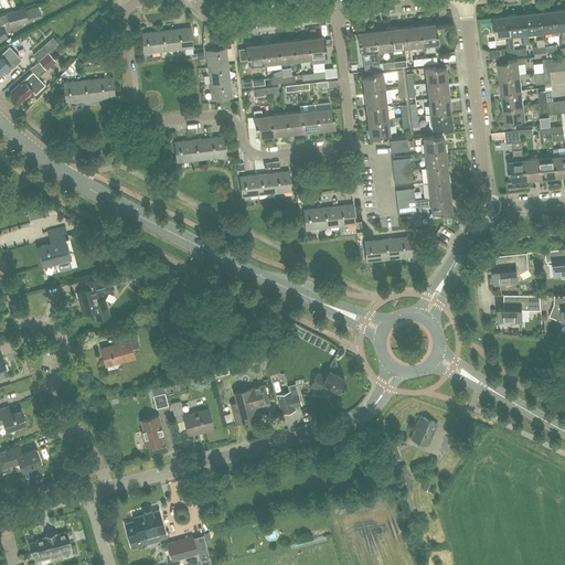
[(25,8),(7,12),(7,13),(9,21),(11,27),(29,21),(27,10),(25,8)]
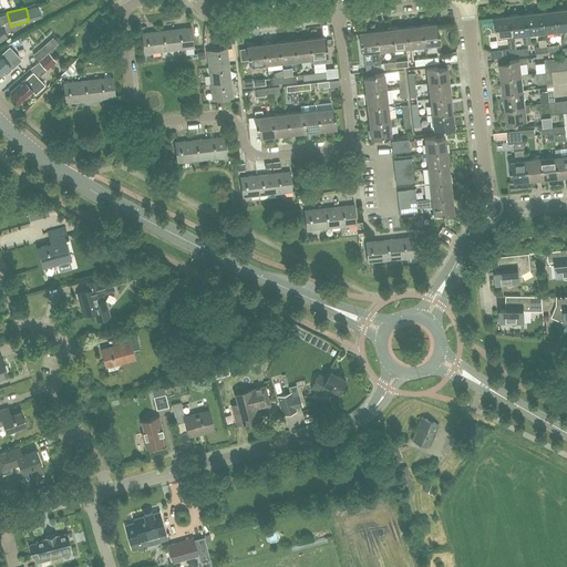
[(559,20),(560,30),(566,28),(566,8),(556,10),(557,20),(559,20)]
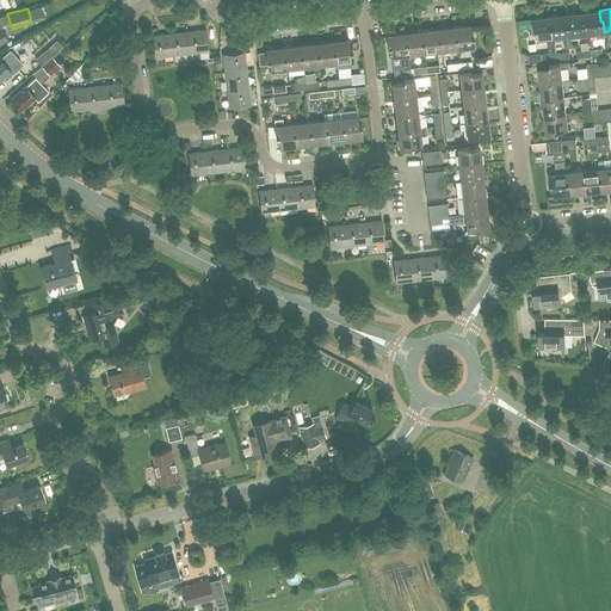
[(587,34),(604,32),(603,22),(600,22),(599,11),(582,12),(585,23),(586,23),(587,34)]
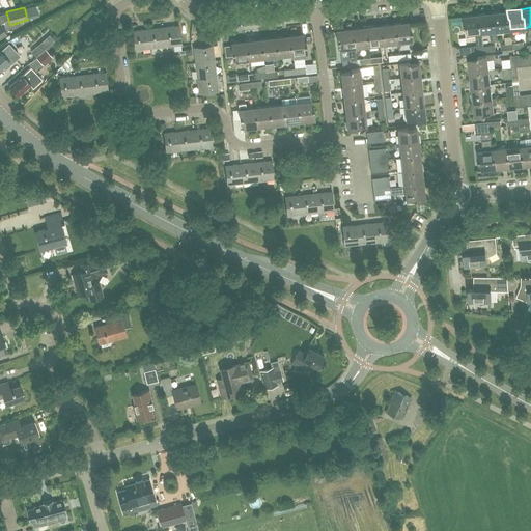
[(39,10),(28,16),(31,22),(43,16),(39,10)]
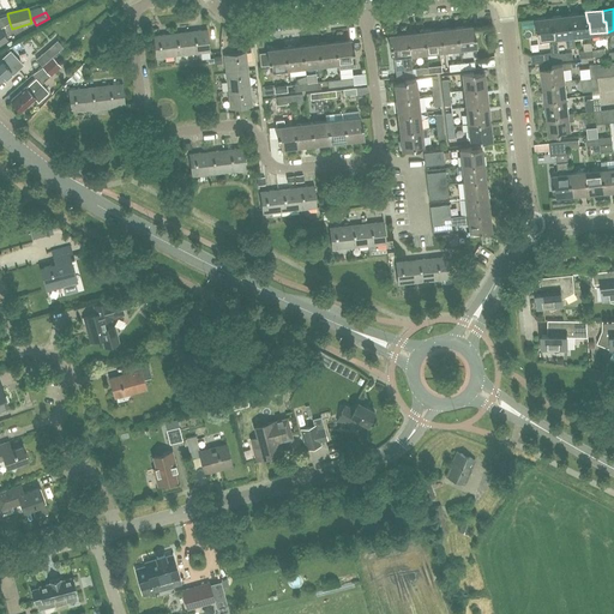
[(575,36),(590,34),(589,23),(588,23),(585,12),(570,14),(571,25),(573,25),(575,36)]
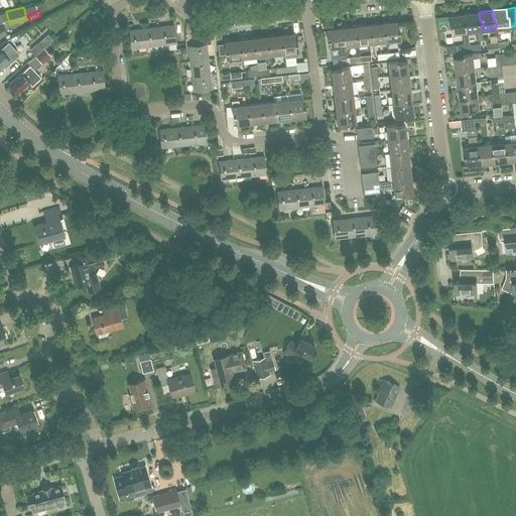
[(484,39),(483,30),(482,21),(480,21),(479,12),(465,13),(466,22),(468,22),(469,31),(476,31),(477,40),(484,39)]
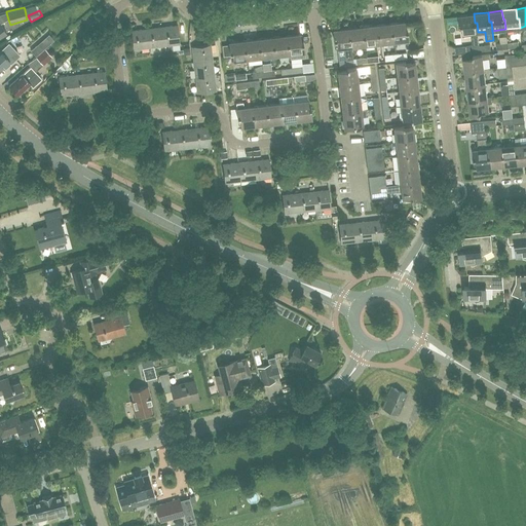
[(477,23),(475,23),(474,13),(459,15),(460,26),(462,26),(463,34),(473,33),(474,37),(472,39),(473,44),(468,45),(470,52),(480,51),(479,45),(480,45),(478,32),(477,23)]
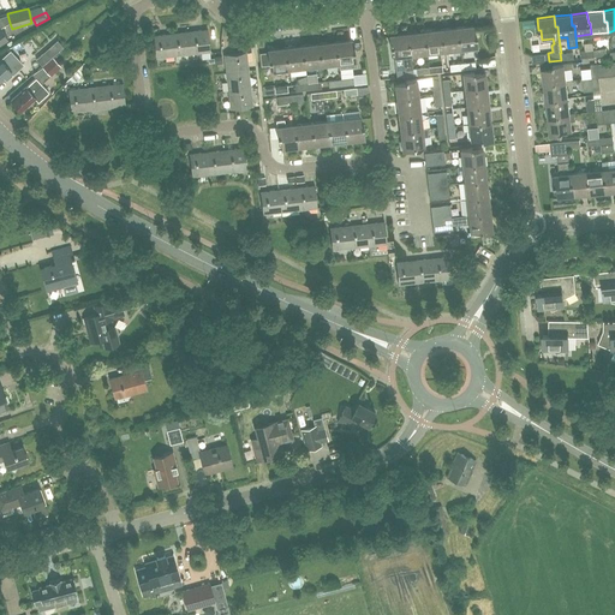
[(460,39),(461,49),(478,47),(477,35),(475,36),(473,25),(457,28),(458,39),(460,39)]
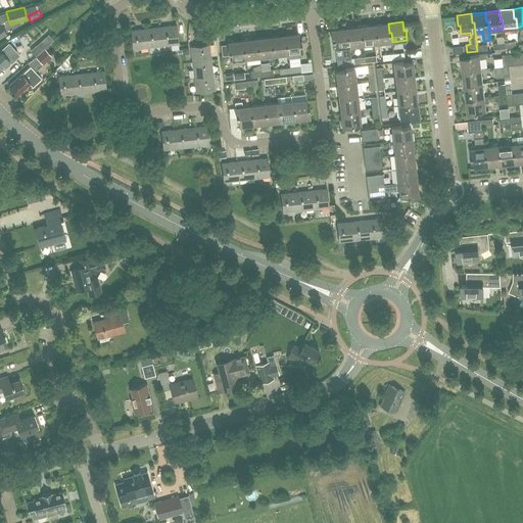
[(378,43),(392,42),(391,33),(389,33),(388,24),(373,25),(375,34),(377,34),(378,43)]
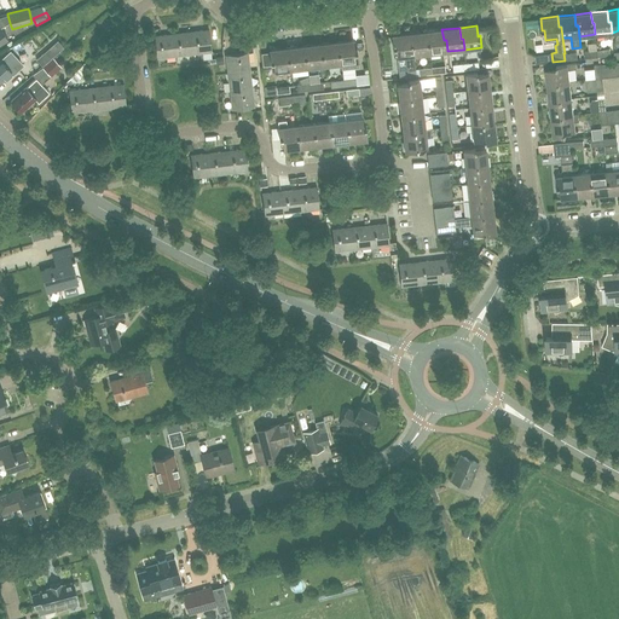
[(431,53),(447,51),(446,40),(444,40),(441,29),(426,32),(427,42),(429,42),(431,53)]
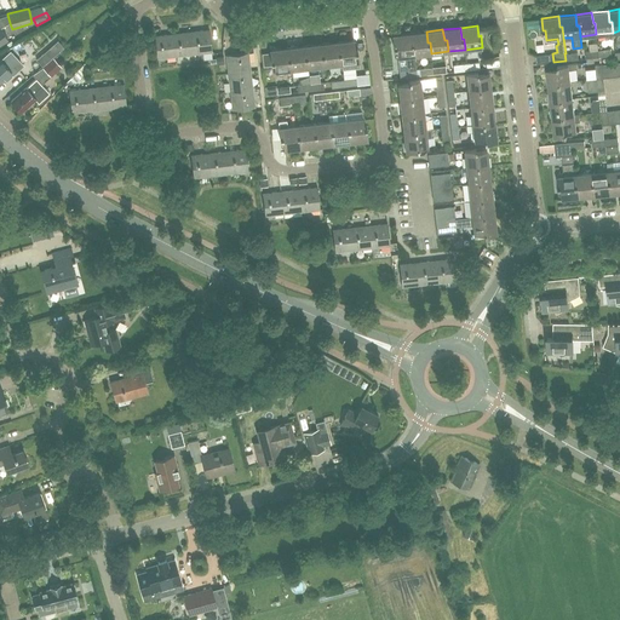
[(191,32),(194,53),(212,51),(210,30),(191,32)]
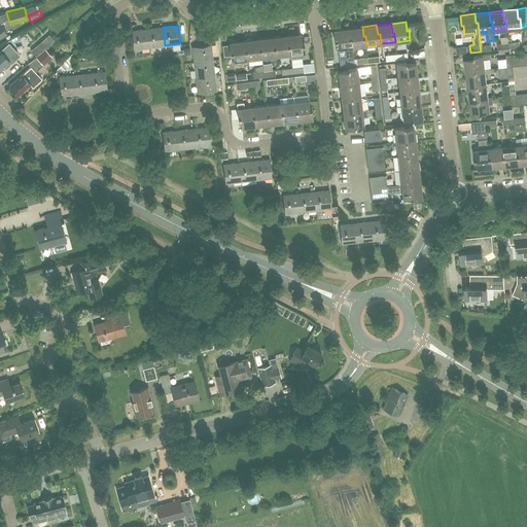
[(149,47),(165,45),(163,27),(147,29),(149,47)]
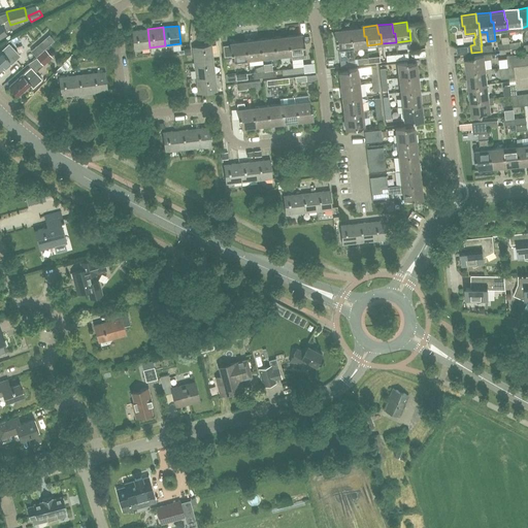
[(353,47),(367,45),(366,36),(364,36),(363,27),(349,29),(350,38),(352,38),(353,47)]
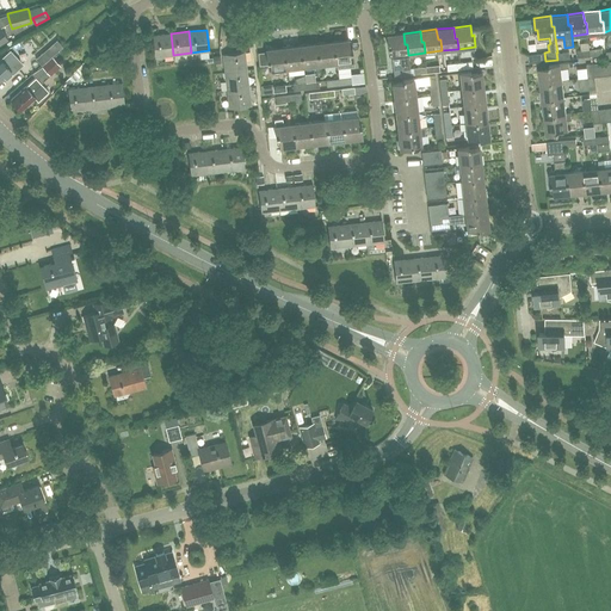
[(49,32),(39,36),(43,48),(53,44),(49,32)]
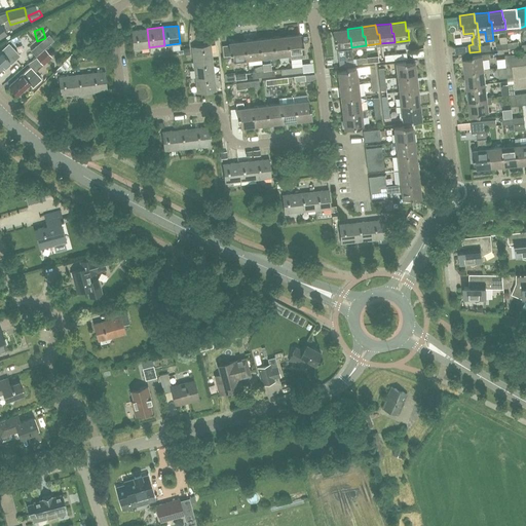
[(134,49),(149,47),(147,29),(130,31),(134,49)]
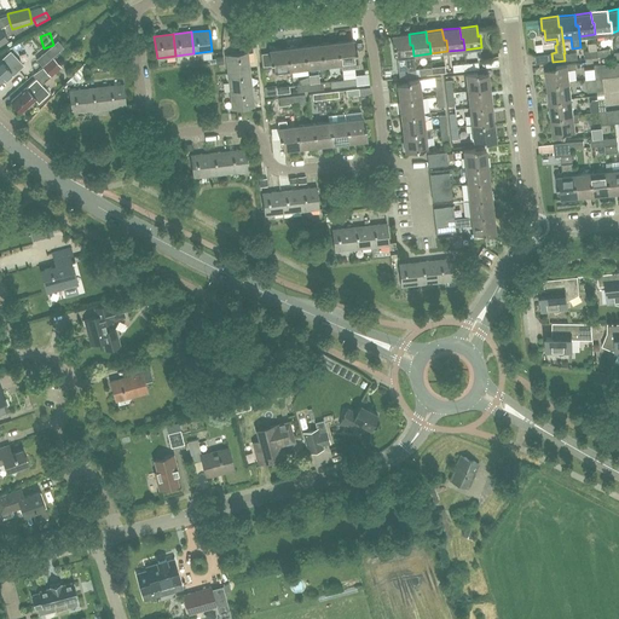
[(414,56),(412,45),(410,45),(409,34),(392,36),(393,47),(395,47),(397,57),(405,57),(406,70),(398,71),(399,79),(416,76),(414,56)]
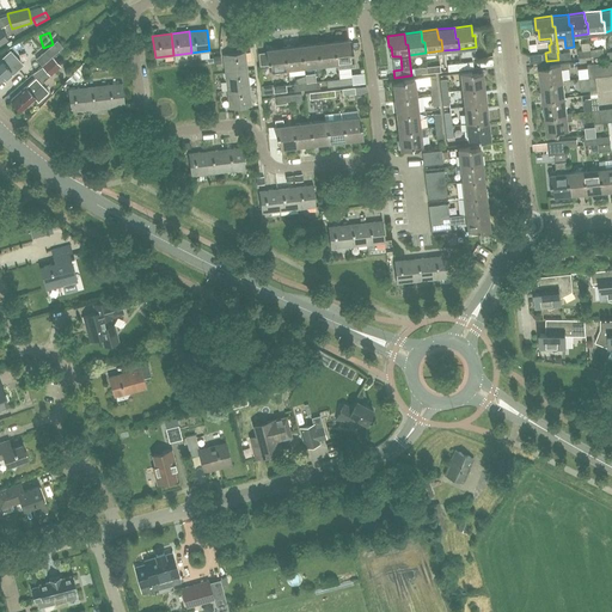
[(18,48),(23,57),(43,48),(38,38),(18,48)]
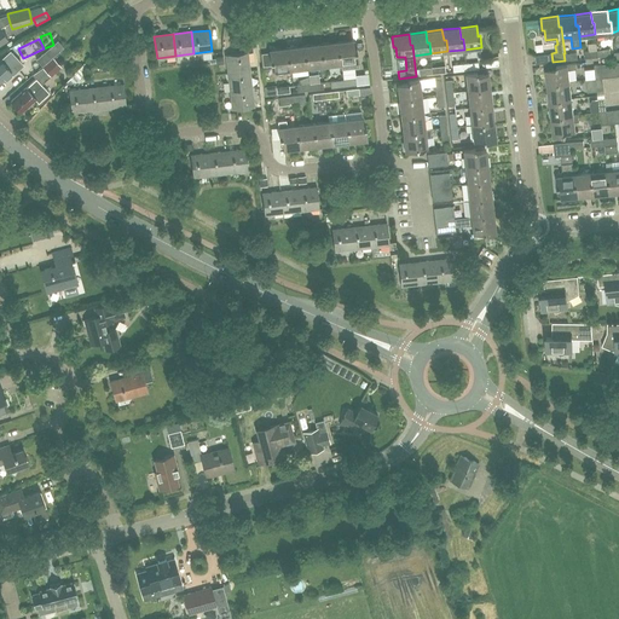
[(340,53),(341,63),(342,70),(359,68),(358,62),(359,62),(358,51),(354,51),(353,40),(336,41),(339,53),(340,53)]
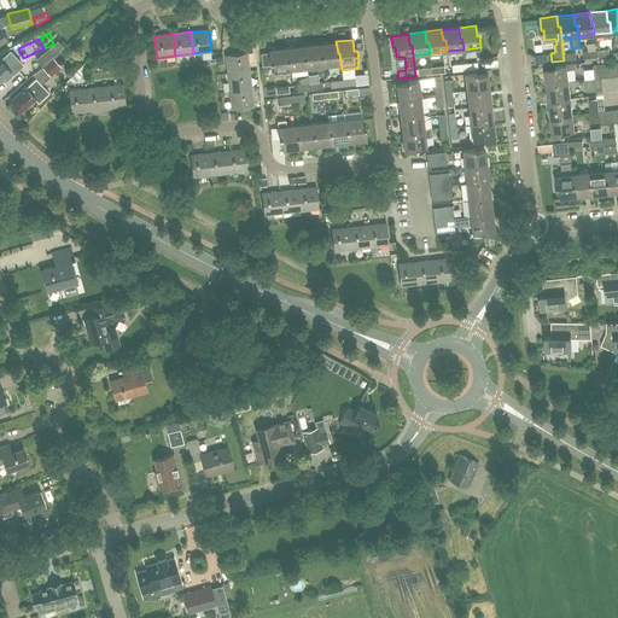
[(324,65),(340,63),(339,53),(338,53),(336,41),(319,44),(321,56),(322,54),(324,65)]
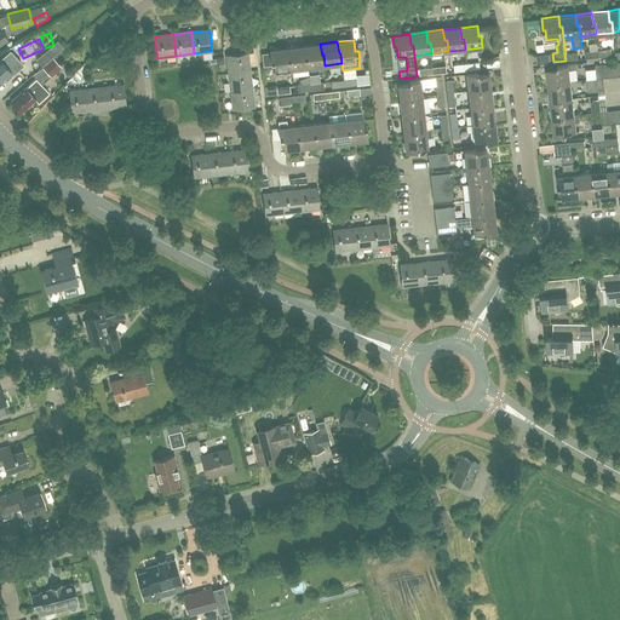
[(308,68),(325,65),(323,55),(322,56),(320,44),(304,46),(305,57),(306,57),(308,68)]
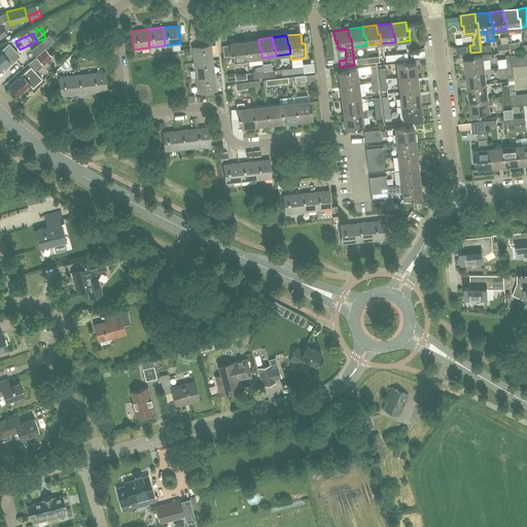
[(247,59),(261,58),(260,48),(259,48),(258,39),(244,40),(245,50),(246,50),(247,59)]
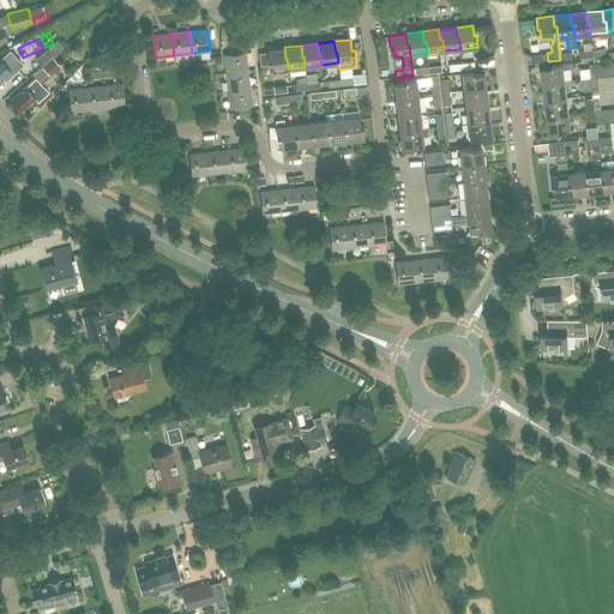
[(271,71),(288,68),(287,59),(286,59),(284,47),(266,49),(269,65),(271,65),(271,71)]
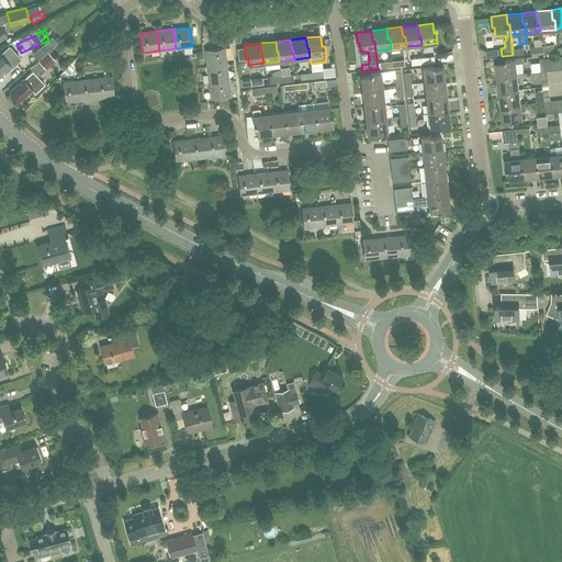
[(45,45),(34,55),(38,60),(48,53),(51,51),(45,45)]
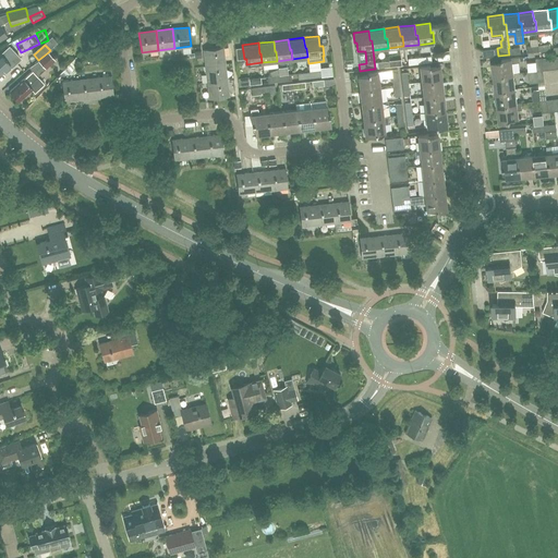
[(7,72),(21,58),(10,46),(1,53),(0,53),(0,73),(4,70),(7,72)]
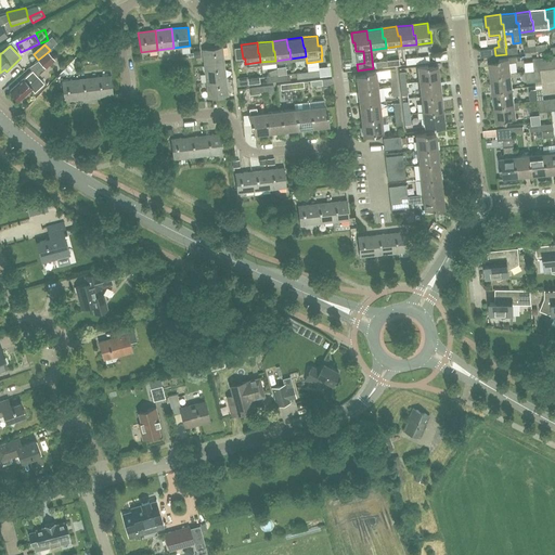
[(204,66),(224,63),(222,47),(203,49),(204,66)]
